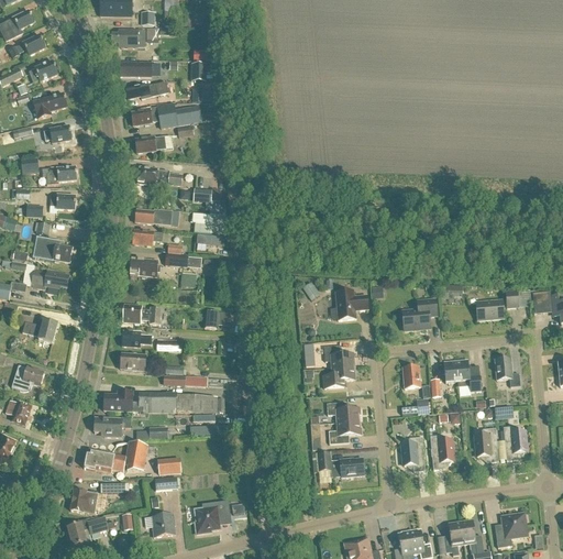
[(100,0),(101,15),(131,15),(131,0),(100,0)]
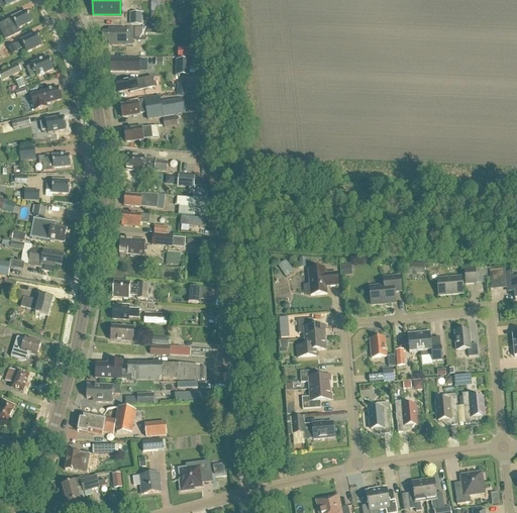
[(21,30),(19,26),(31,20),(26,8),(5,19),(0,21),(0,26),(5,38),(21,30)]
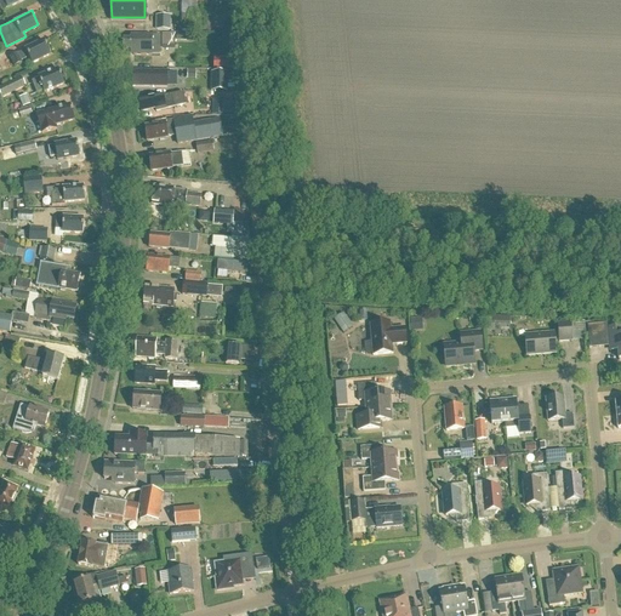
[(155,11),(155,26),(171,26),(171,11),(155,11)]
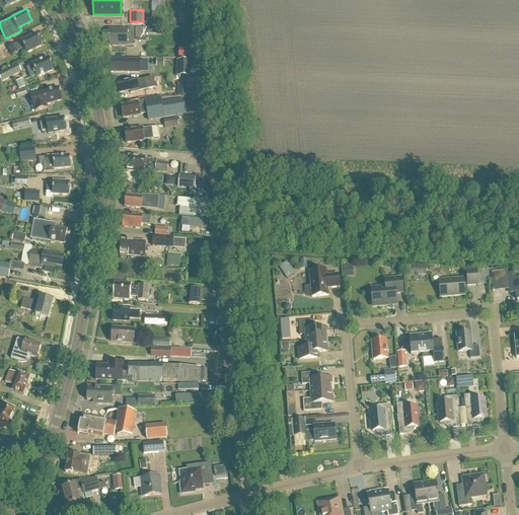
[(146,26),(136,26),(136,38),(147,38),(146,26)]
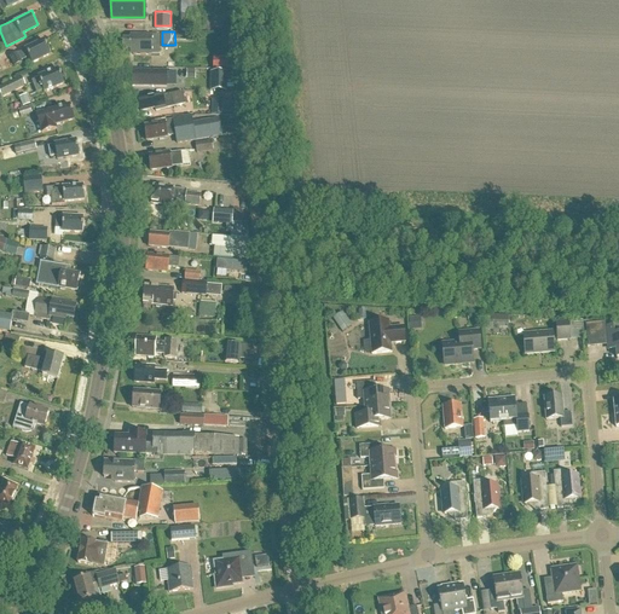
[(122,47),(131,47),(131,50),(133,50),(133,52),(151,52),(152,33),(131,33),(131,36),(122,36),(122,47)]
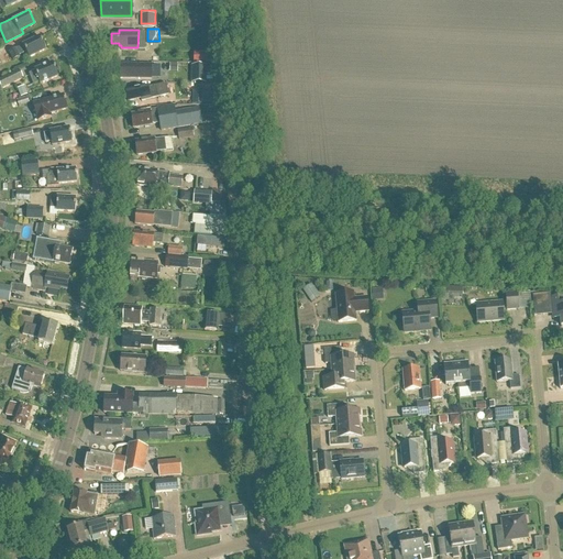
[(40,34),(22,42),(23,43),(15,46),(9,48),(13,57),(20,54),(19,53),(25,50),(29,55),(46,47),(40,34)]
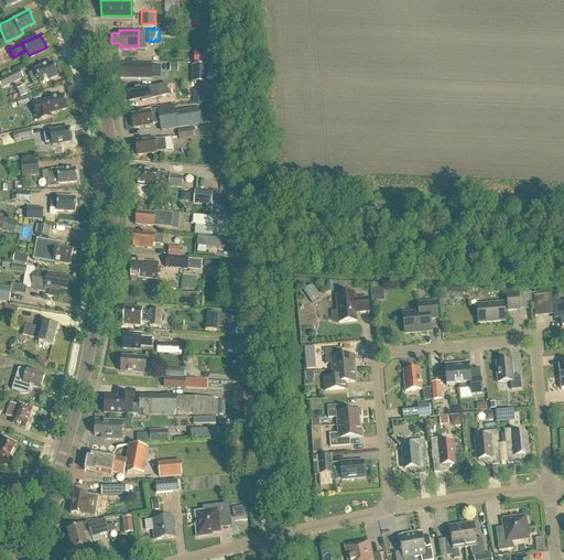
[(34,67),(35,70),(29,72),(33,83),(40,79),(40,82),(58,74),(53,60),(34,67)]
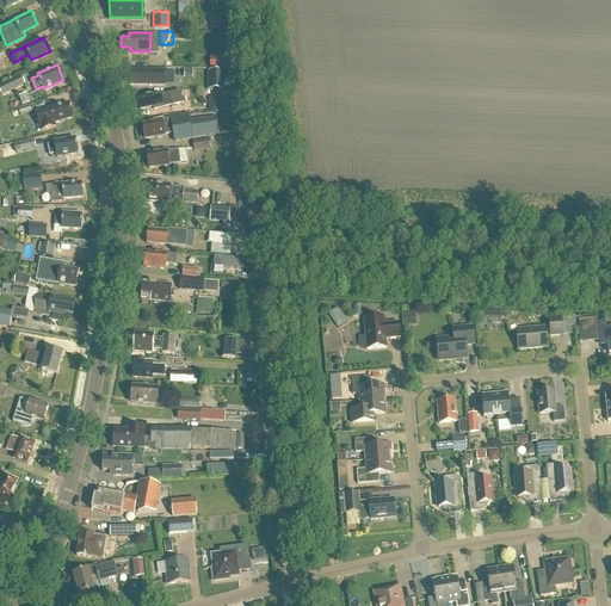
[(165,68),(156,68),(131,67),(131,82),(165,82),(165,68)]
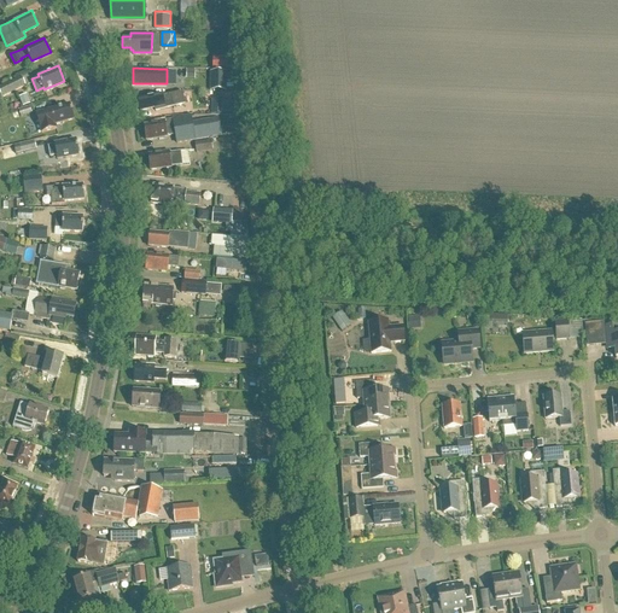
[(209,68),(209,87),(227,87),(227,68),(209,68)]
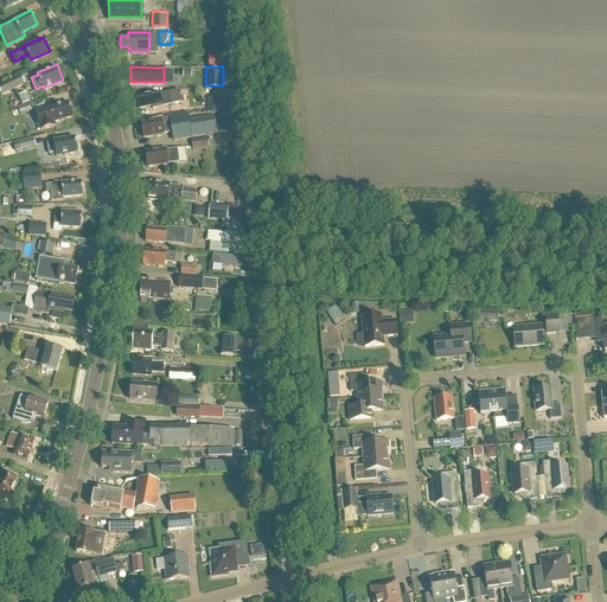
[(0,83),(0,89),(2,94),(26,83),(21,74),(0,83)]
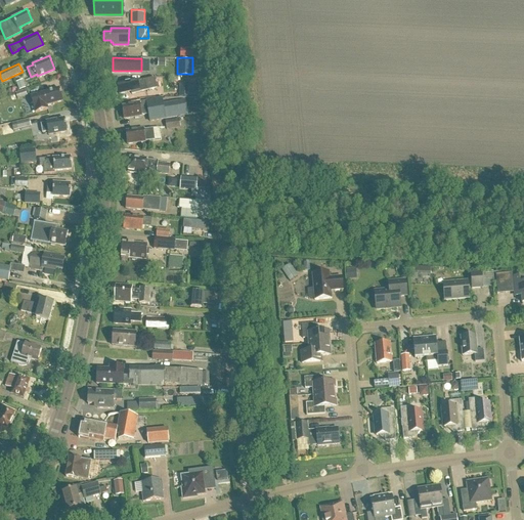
[(16,80),(19,87),(26,85),(23,77),(16,80)]
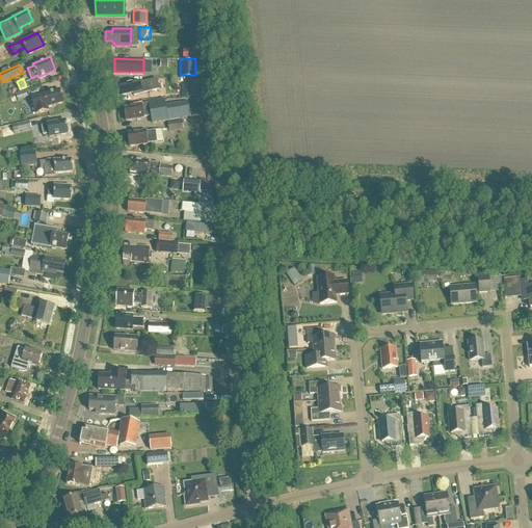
[(139,79),(118,84),(121,94),(130,91),(133,90),(134,94),(142,91),(142,90),(150,89),(147,79),(139,81),(139,79)]
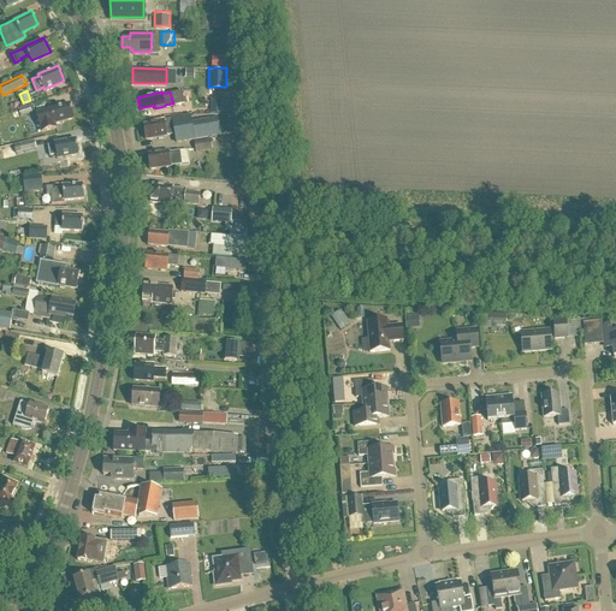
[(215,95),(215,110),(234,110),(234,96),(215,95)]
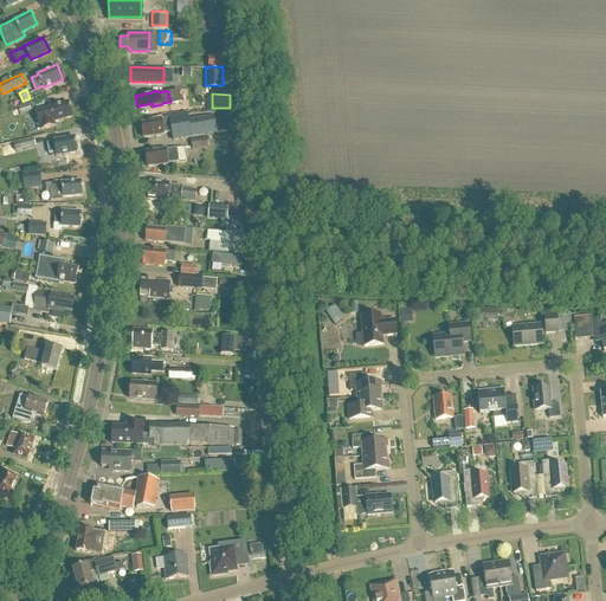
[(55,120),(72,114),(69,99),(50,104),(36,109),(40,128),(56,123),(55,120)]
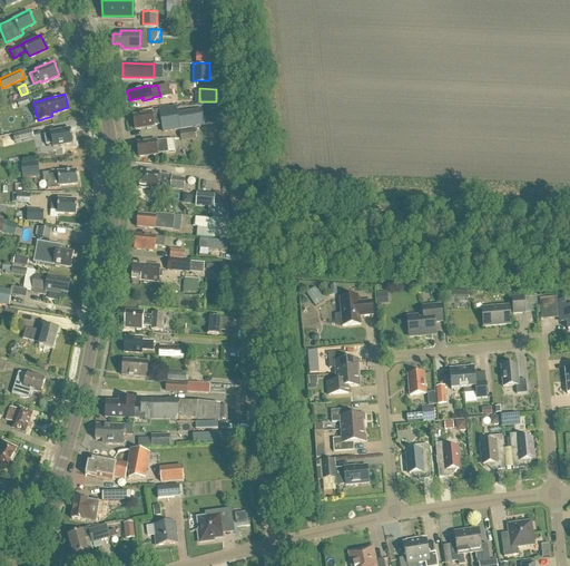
[(19,106),(30,103),(28,95),(17,98),(19,106)]
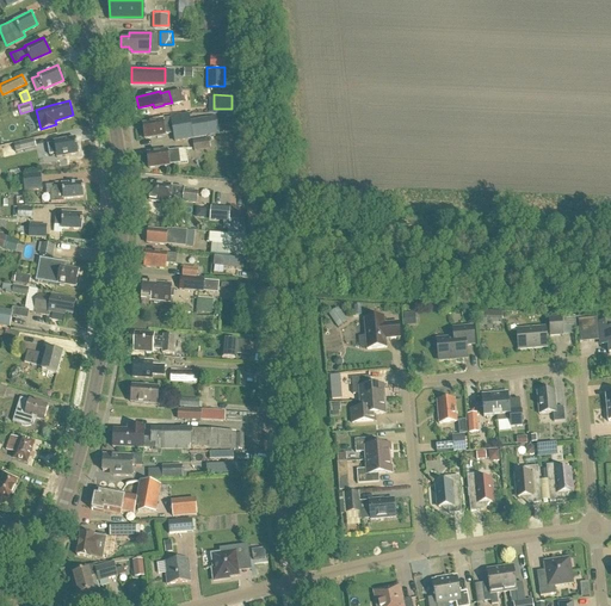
[(153,119),(142,121),(146,136),(166,133),(173,130),(174,138),(192,136),(192,131),(208,128),(205,117),(190,119),(189,112),(171,115),(153,118),(153,119)]
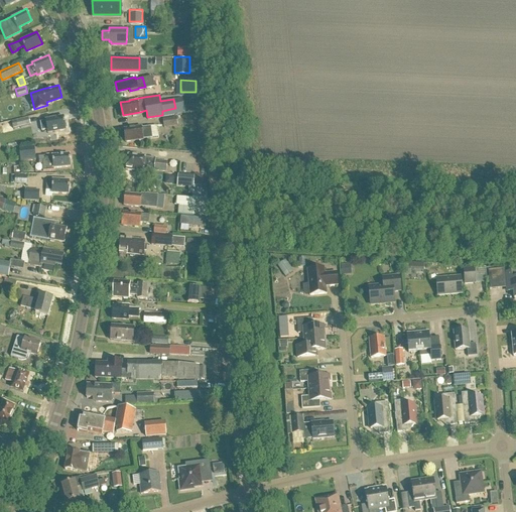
[(45,118),(40,119),(41,128),(47,128),(47,131),(67,128),(63,114),(45,118)]
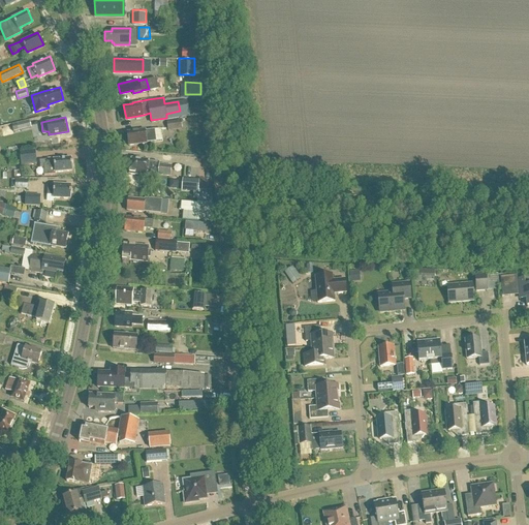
[(30,118),(11,122),(13,129),(31,125),(30,118)]
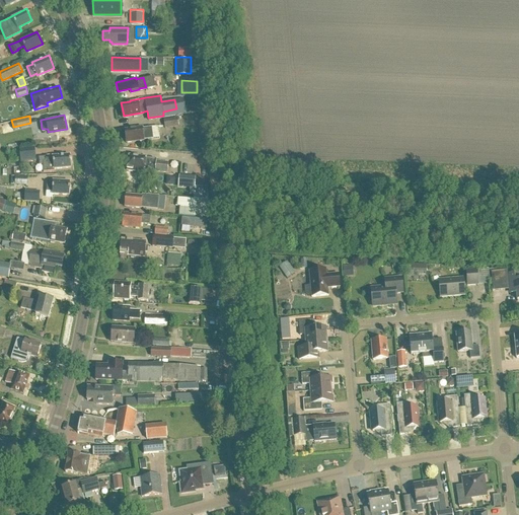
[(164,126),(178,124),(177,116),(163,118),(164,126)]
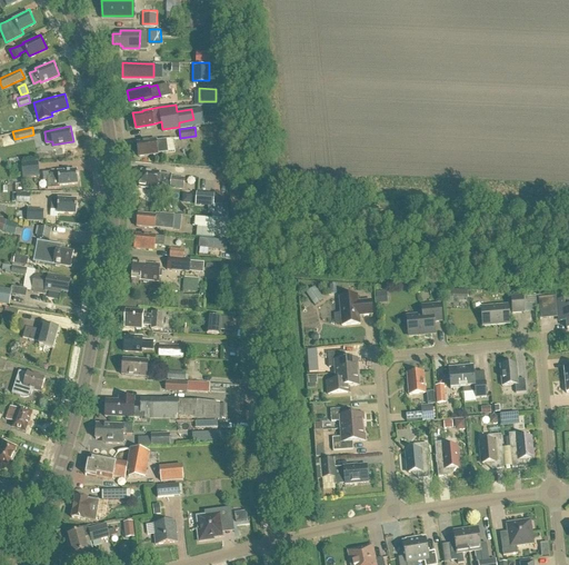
[(158,151),(168,150),(175,149),(173,137),(167,137),(157,138),(137,140),(139,155),(158,151)]
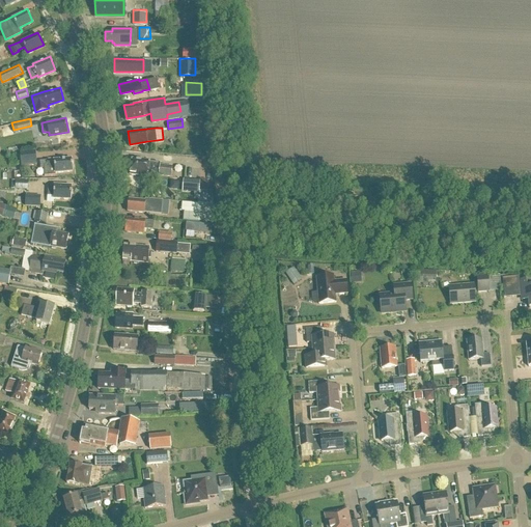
[(21,164),(36,162),(35,149),(20,151),(21,164)]
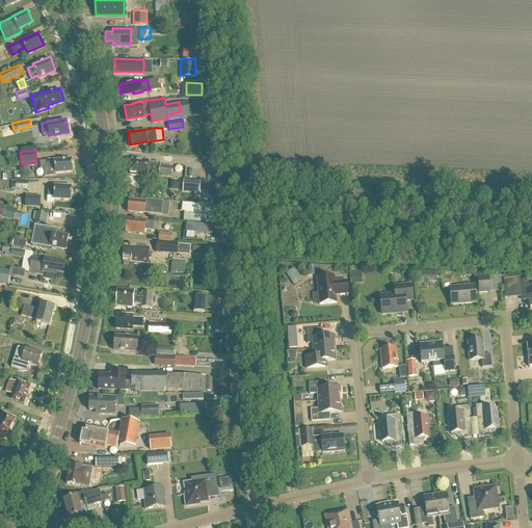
[(56,173),(55,170),(73,169),(72,157),(54,158),(54,157),(47,158),(47,163),(44,163),(45,174),(56,173)]
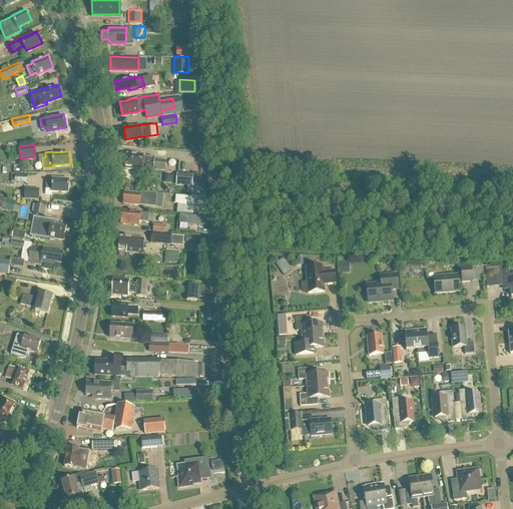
[(154,155),(144,154),(144,153),(127,151),(125,166),(143,168),(143,167),(153,168),(153,167),(165,168),(166,158),(154,157),(154,155)]
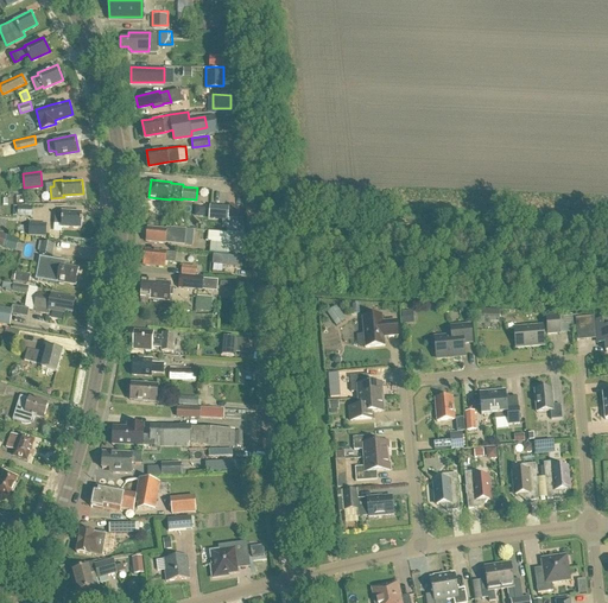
[(228,217),(229,204),(210,202),(209,216),(228,217)]
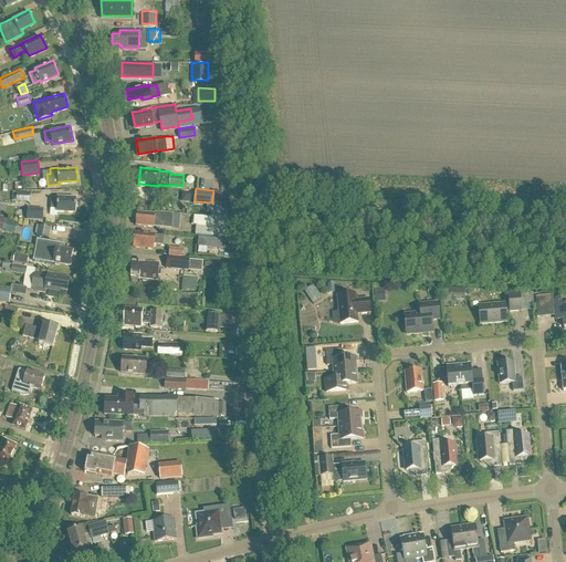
[(17,199),(29,200),(30,190),(17,189),(17,199)]
